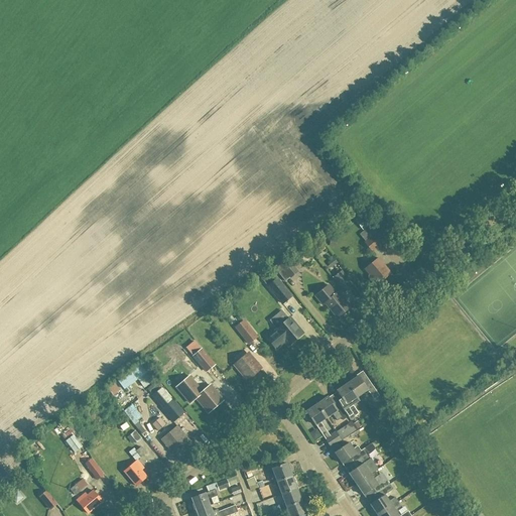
[(372,225),(360,235),(366,242),(378,232),(372,225)]
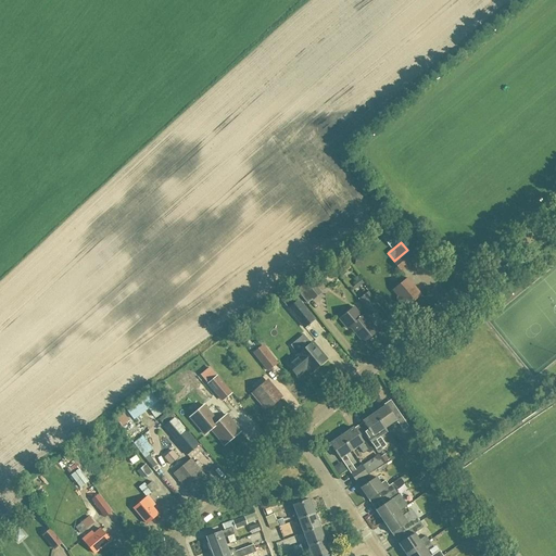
[(408,249),(393,262),(402,272),(416,258),(408,249)]
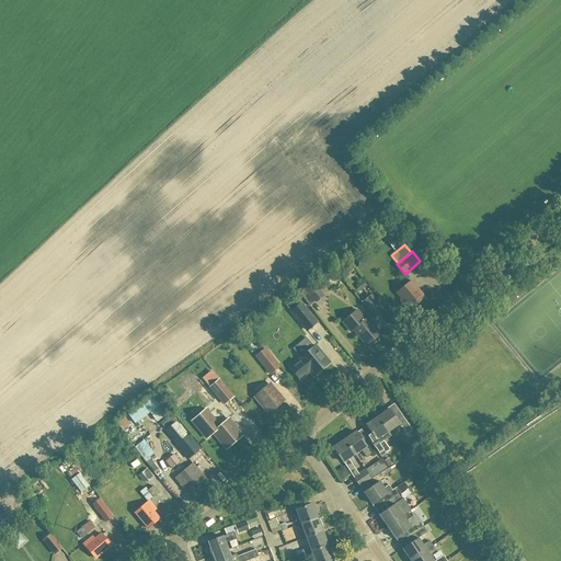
[(345,277),(354,271),(344,260),(336,266),(345,277)]
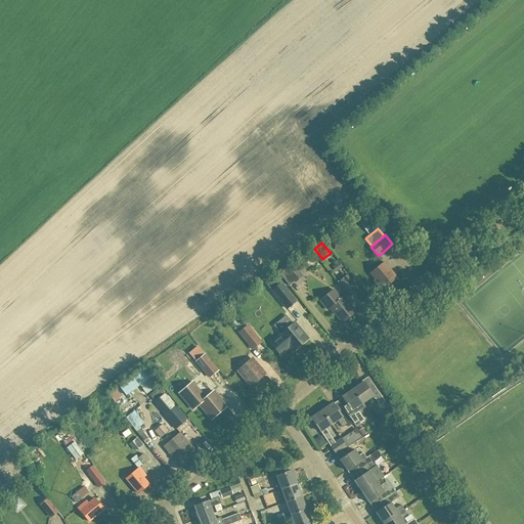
[(397,277),(384,262),(370,273),(375,279),(374,281),(375,284),(376,286),(379,287),(381,286),(384,289),(397,277)]
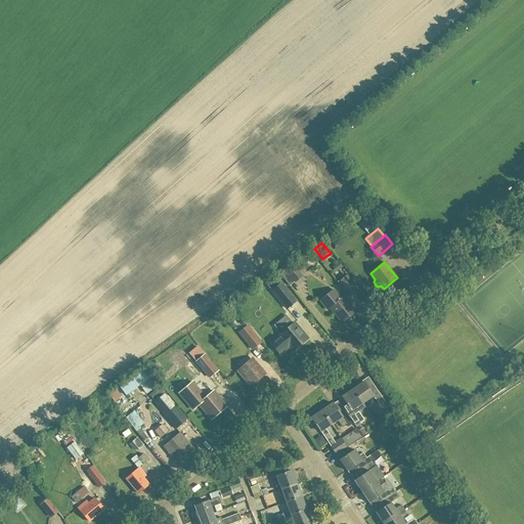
[(302,276),(291,263),(284,269),(288,273),(282,277),(290,286),(295,281),(295,282),(302,276)]
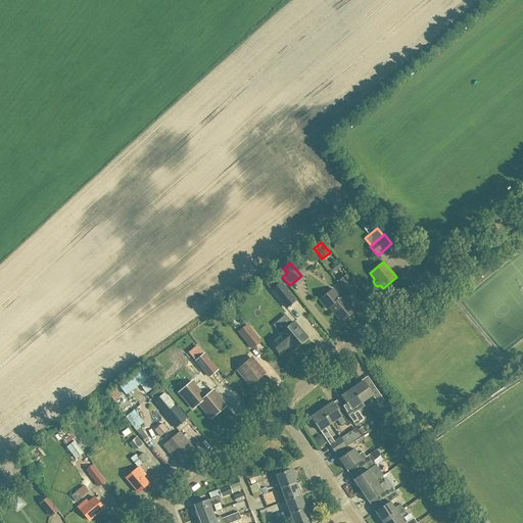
[(359,289),(346,275),(337,282),(348,296),(359,289)]
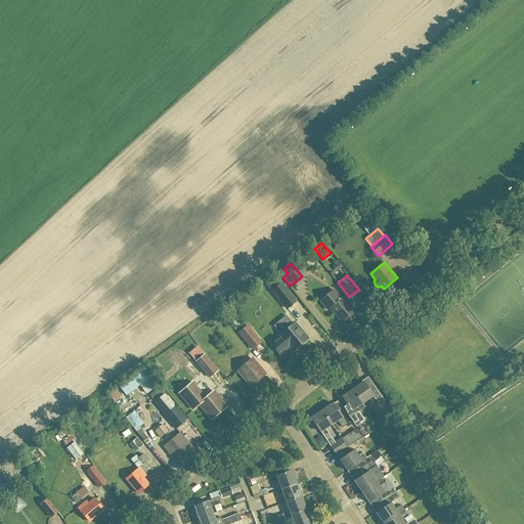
[(296,301),(280,281),(271,290),(287,308),(296,301)]
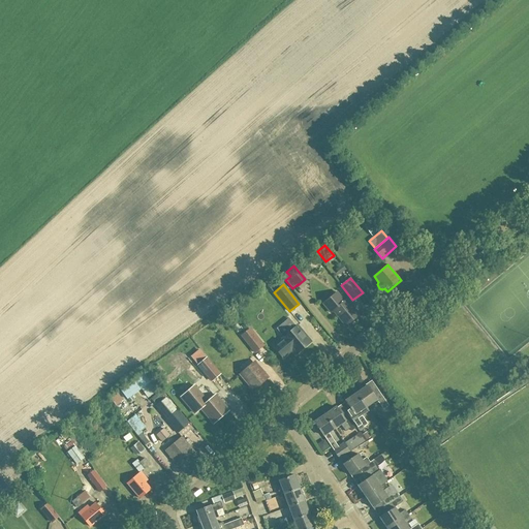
[(337,292),(323,304),(331,313),(334,311),(346,325),(360,315),(346,300),(344,302),(337,292)]
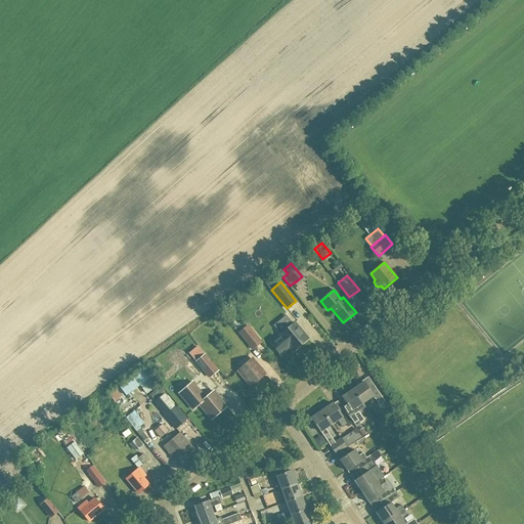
[(308,339),(295,322),(279,336),(280,336),(271,344),(280,354),(290,347),(293,351),(308,339)]
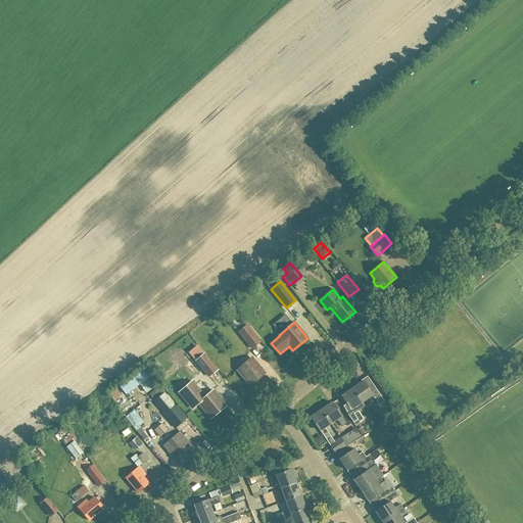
[(247,326),(239,332),(252,347),(259,341),(247,326)]
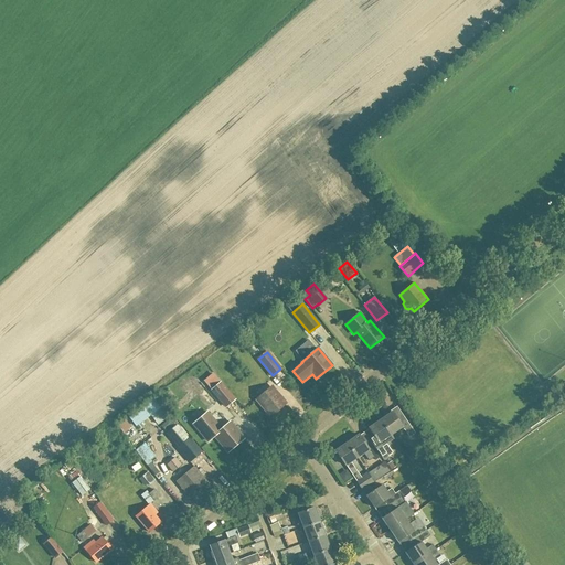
[(226,407),(235,400),(221,383),(212,390),(226,407)]
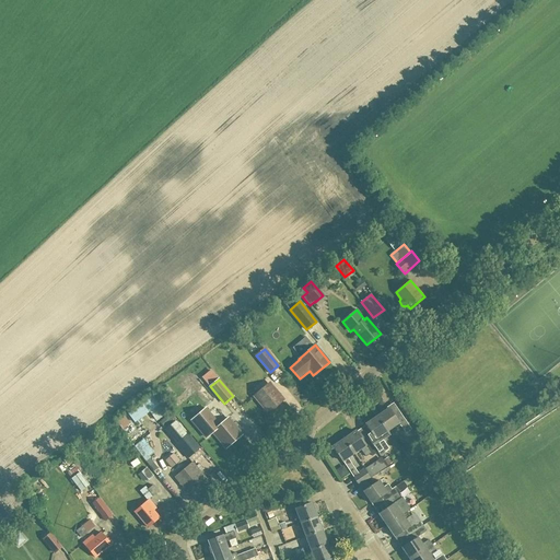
[(254,396),(268,413),(284,399),(270,383),(254,396)]
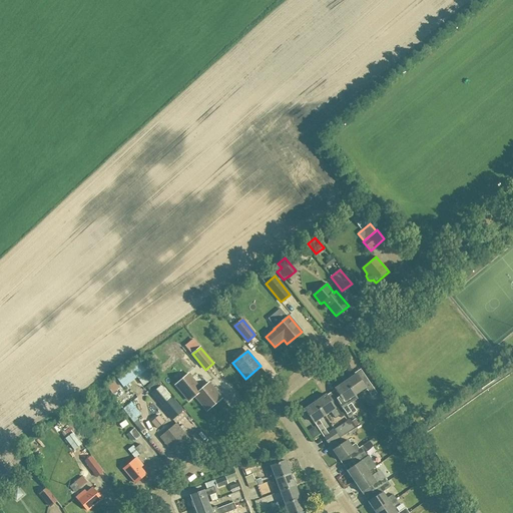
[(140,361),(115,379),(122,388),(147,370),(140,361)]
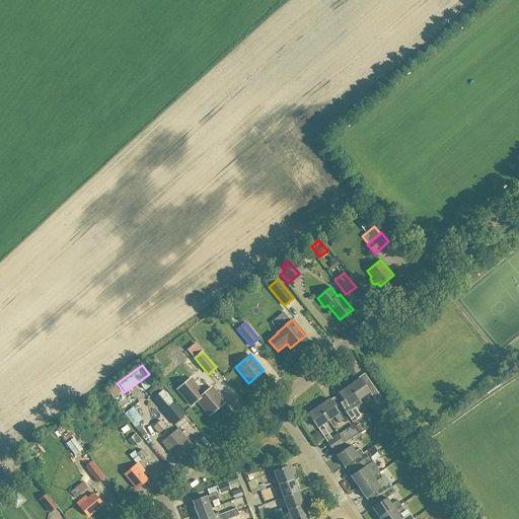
[(197,400),(210,416),(224,402),(212,387),(204,394),(191,378),(177,389),(191,405),(197,400)]
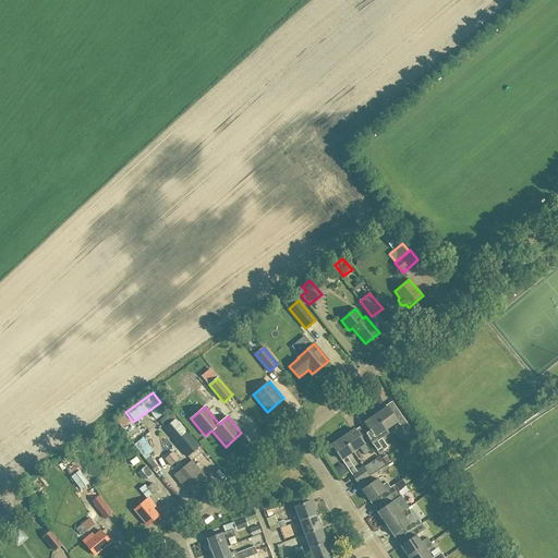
[(388,407),(376,415),(386,429),(392,425),(393,425),(396,426),(399,424),(404,432),(410,427),(401,413),(395,417),(388,407)]
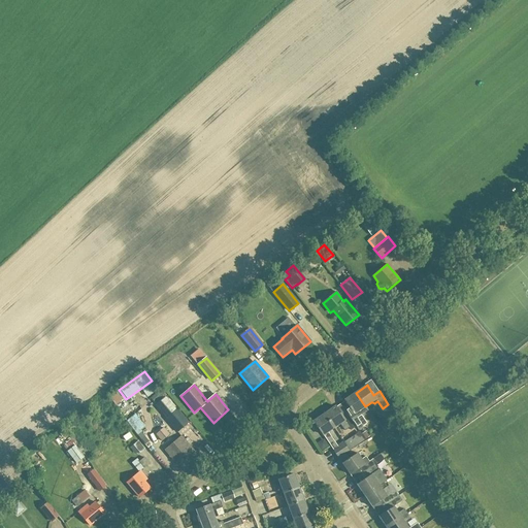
[(368,410),(365,406),(356,393),(344,400),(352,409),(347,414),(356,427),(361,423),(358,418),(368,410)]
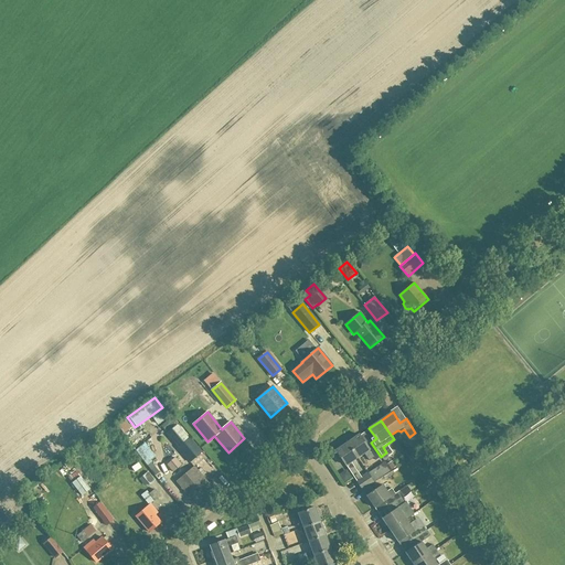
[(167,434),(179,447),(178,448),(190,462),(202,452),(190,438),(189,439),(177,425),(167,434)]
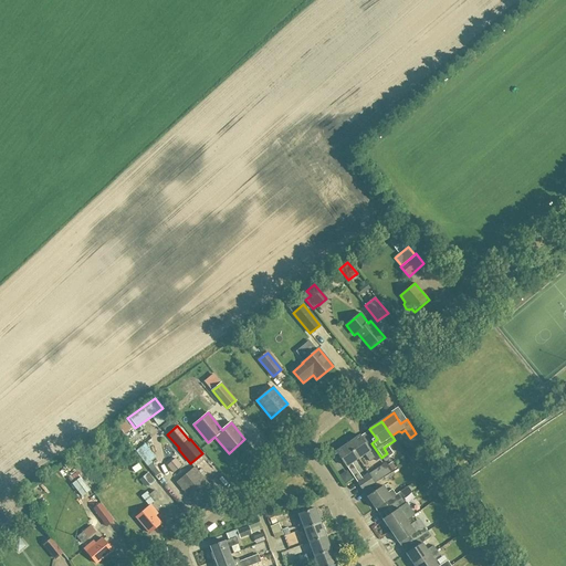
[(359,436),(347,443),(358,459),(365,454),(369,461),(375,458),(376,461),(381,458),(371,443),(367,447),(359,436)]
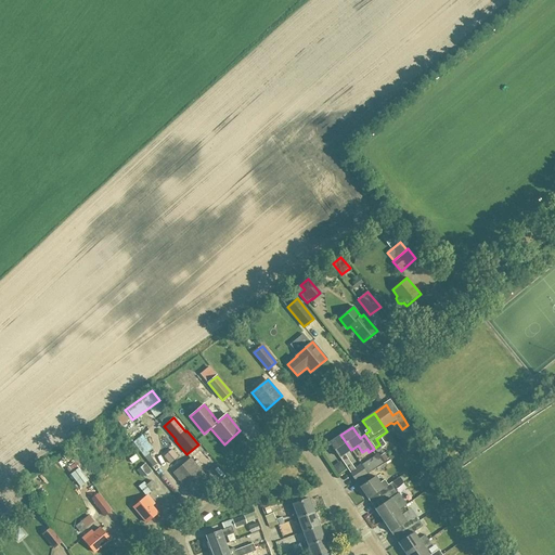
[(339,457),(350,473),(349,473),(357,482),(368,474),(361,464),(355,469),(344,454),(351,450),(340,435),(330,443),(339,457)]
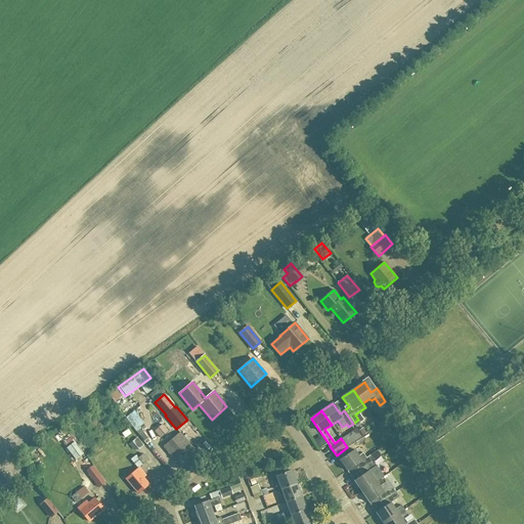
[(143,425),(134,412),(126,419),(135,431),(143,425)]
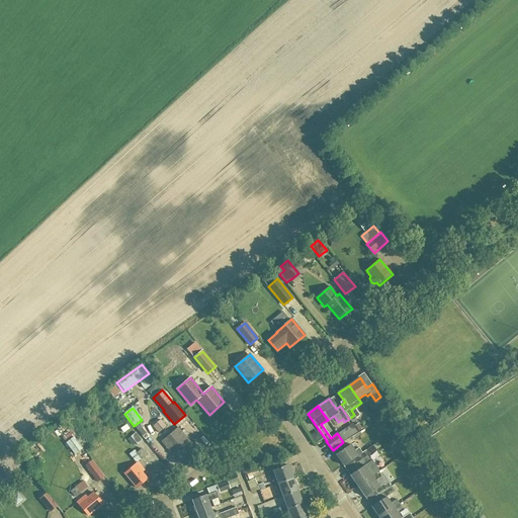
[(377,412),(372,416),(376,422),(382,418),(377,412)]
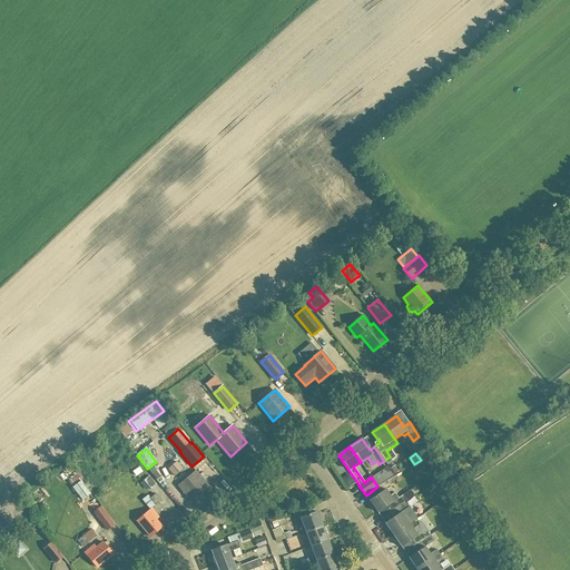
[(177,477),(186,469),(178,460),(169,468),(177,477)]
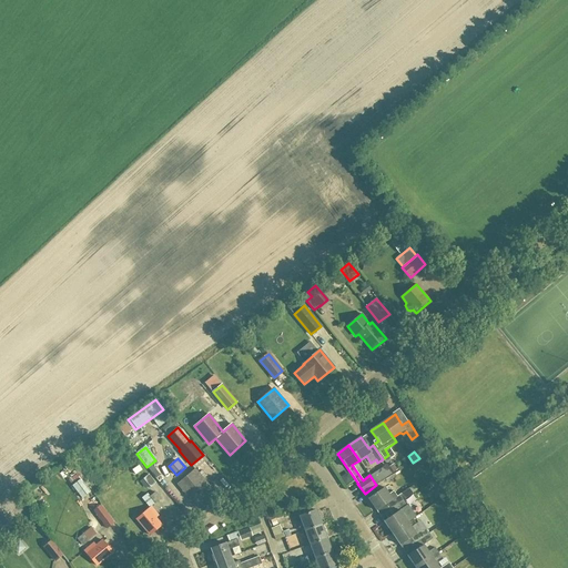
[(178,484),(192,501),(210,486),(195,469),(178,484)]
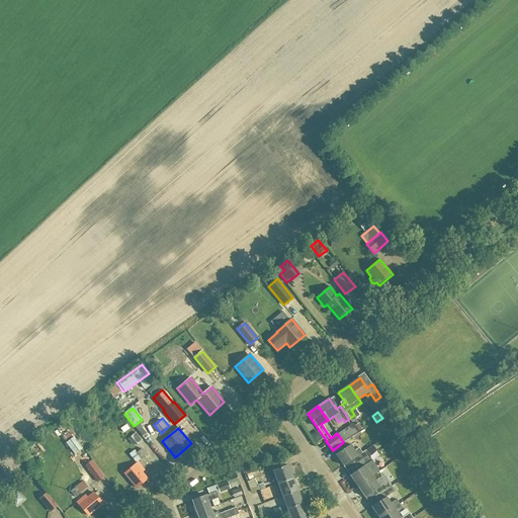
[(131,436),(138,444),(143,440),(136,432),(131,436)]
